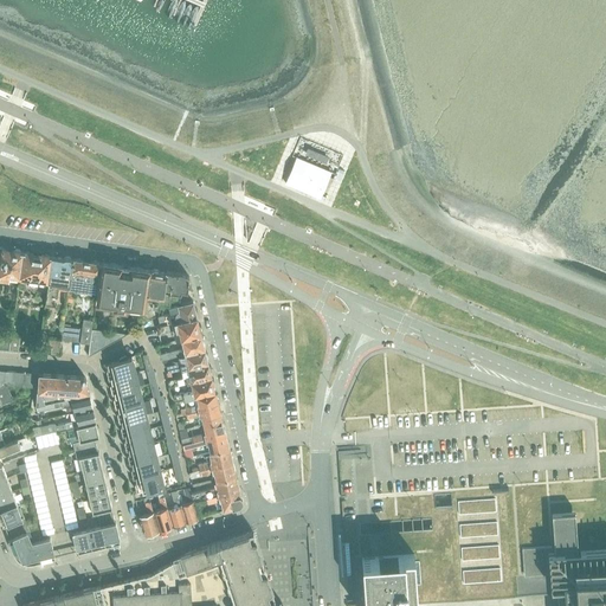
[(297,158),(285,184),(320,198),(331,172),(297,158)]
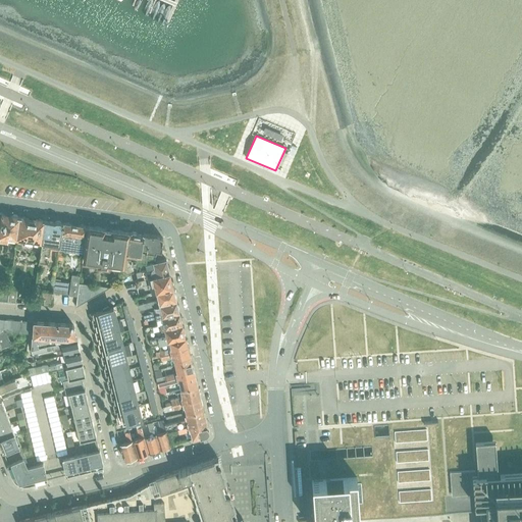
[(16,240),(16,238),(19,216),(17,216),(16,214),(13,214),(12,215),(4,214),(3,212),(0,212),(0,241),(8,242),(8,239),(16,240)]
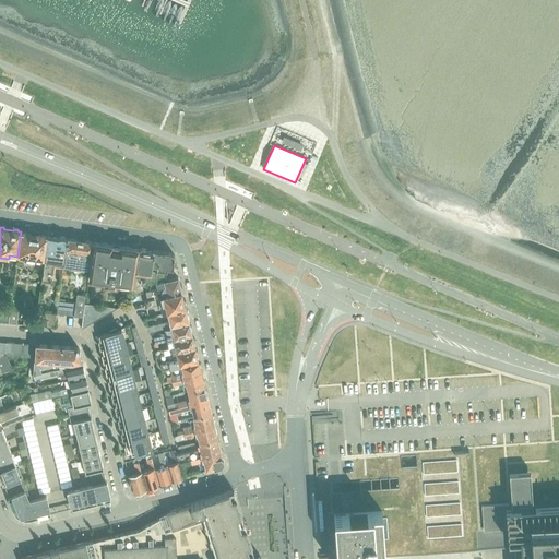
[(36,259),(45,260),(48,236),(46,236),(45,234),(42,234),(40,235),(30,233),(27,232),(24,230),(22,232),(21,232),(18,254),(26,256),(25,264),(28,268),(31,268),(35,265),(36,259)]
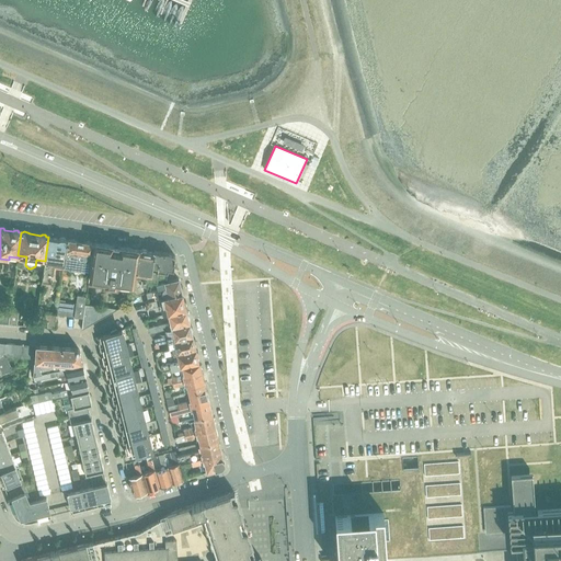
[(64,266),(68,240),(59,239),(58,238),(58,239),(52,238),(48,237),(45,261),(42,281),(49,282),(50,274),(53,275),(54,267),(64,268),(64,266)]
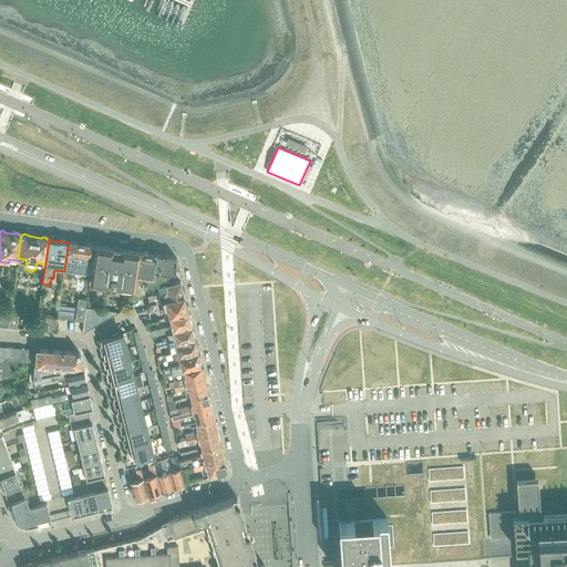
[(69,243),(64,269),(91,274),(95,246),(93,246),(92,244),(88,244),(85,245),(78,244),(76,241),(72,241),(70,243),(69,243)]
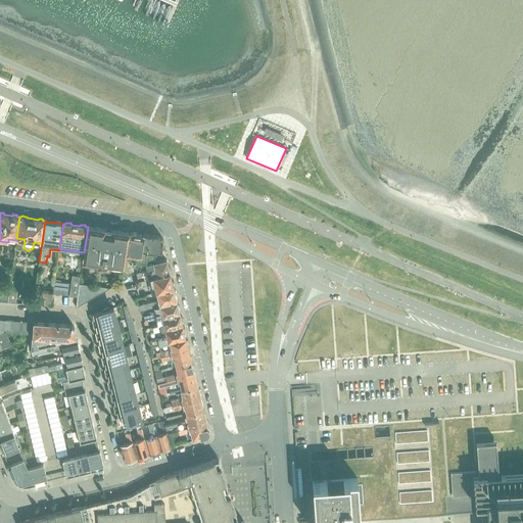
[(98,227),(94,228),(88,227),(84,252),(82,263),(108,267),(125,269),(126,262),(127,257),(130,233),(124,232),(120,230),(114,231),(112,231),(110,231),(110,233),(106,232),(106,230),(105,230),(102,229),(98,227)]
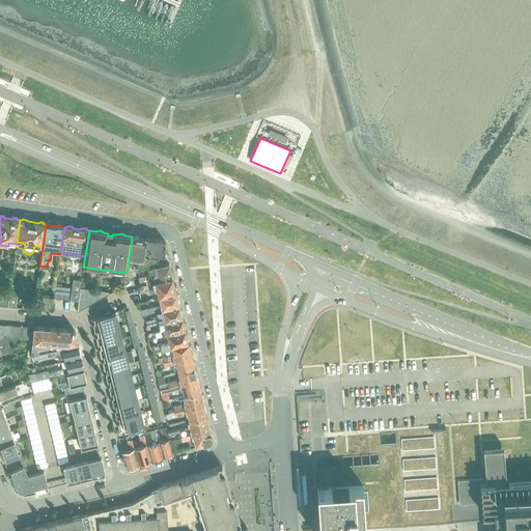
[(133,236),(132,236),(129,261),(135,262),(134,272),(139,273),(140,264),(148,266),(148,261),(150,247),(145,247),(146,238),(144,239),(141,239),(139,236),(134,235),(133,236)]
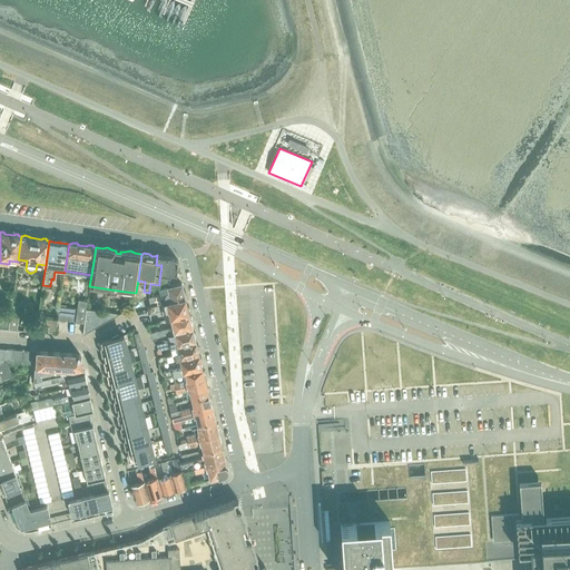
[(175,257),(157,255),(156,265),(161,265),(159,281),(169,282),(170,275),(170,274),(176,274),(177,273),(178,268),(177,267),(178,262),(175,257)]
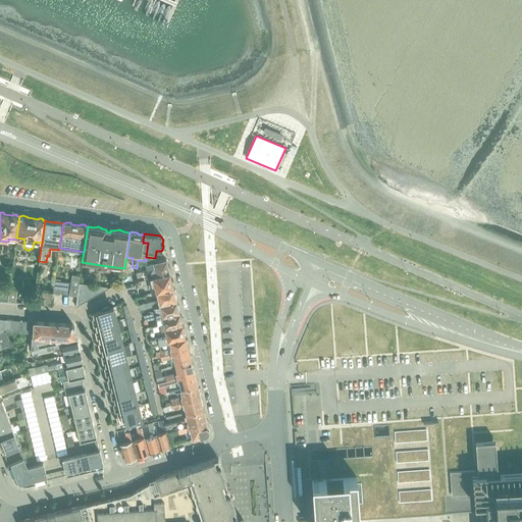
[(155,267),(154,268),(153,268),(136,273),(138,279),(169,272),(169,269),(170,268),(169,266),(167,264),(166,259),(146,263),(147,268),(155,266),(155,267)]
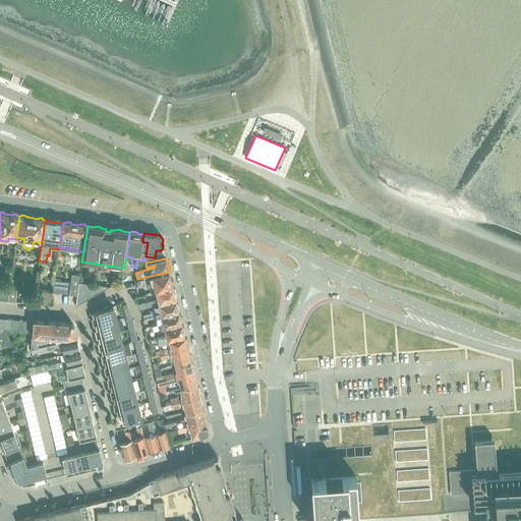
[(156,291),(173,287),(173,286),(174,284),(173,281),(171,280),(169,272),(137,279),(134,280),(136,287),(152,283),(154,283),(156,291)]
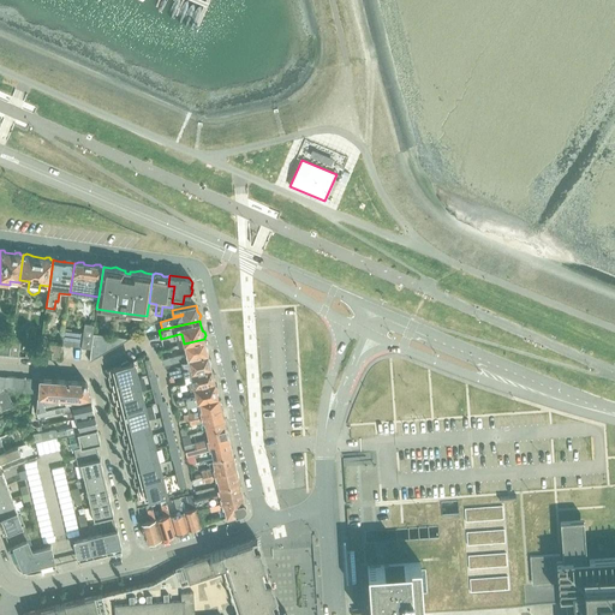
[(65,330),(63,345),(90,348),(91,348),(93,334),(94,324),(84,323),(83,333),(65,330)]
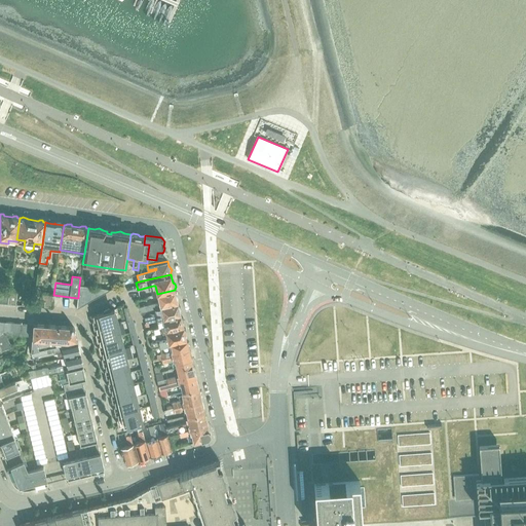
[(90,301),(91,288),(79,286),(78,298),(77,298),(76,308),(77,308),(90,301)]
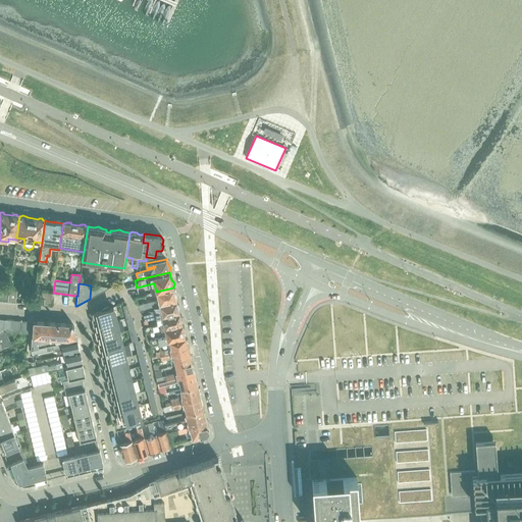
[(0,300),(7,301),(9,289),(8,289),(9,284),(4,284),(4,290),(0,290),(0,300)]
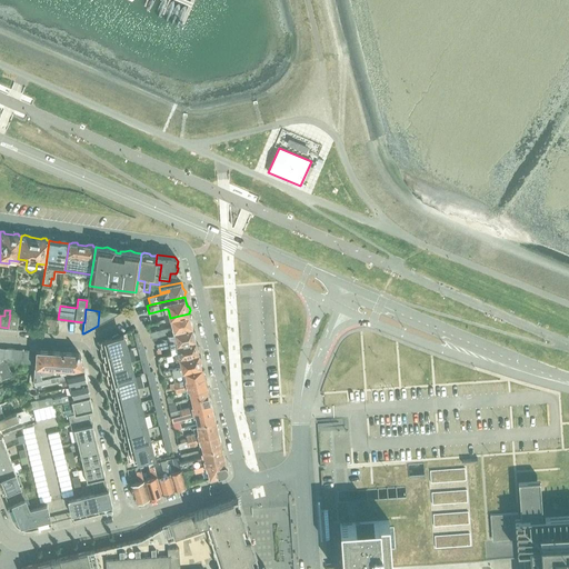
[(175,332),(192,328),(191,322),(192,320),(191,317),(189,315),(189,313),(170,318),(172,327),(149,332),(152,337),(175,332)]
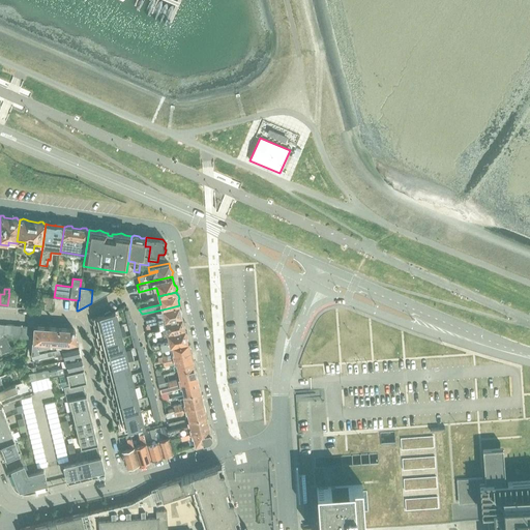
[(9,293),(7,305),(16,305),(17,294),(9,293)]
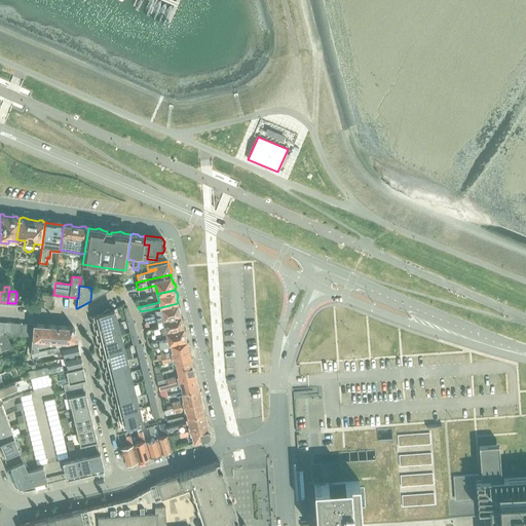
[(44,306),(51,306),(53,295),(43,294),(42,300),(45,301),(44,306)]
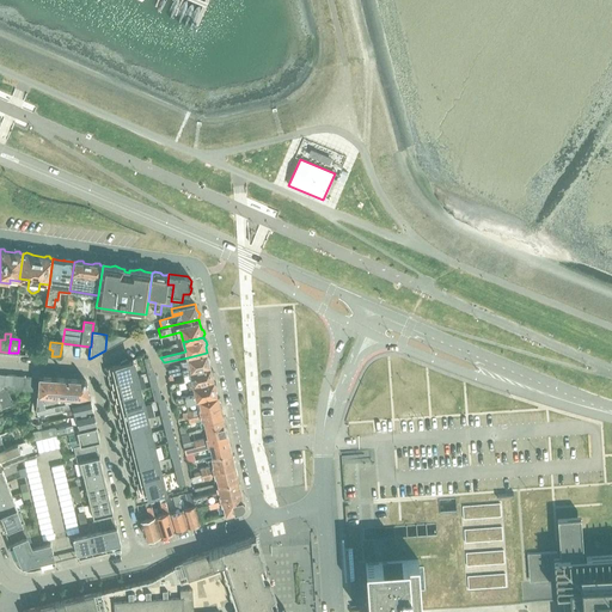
[(179,374),(183,373),(210,366),(209,362),(210,360),(209,356),(208,355),(207,353),(188,357),(189,366),(178,368),(179,374)]
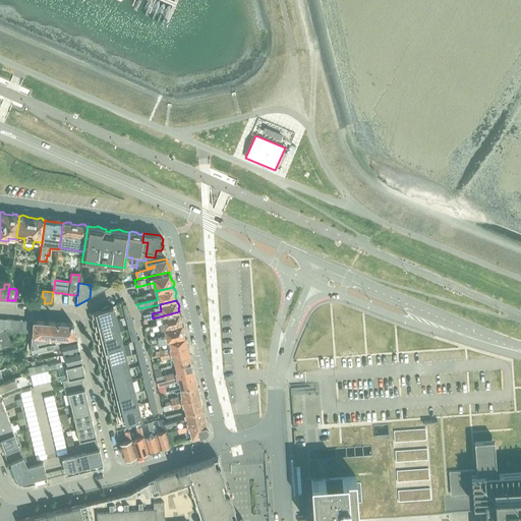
[(122,304),(126,317),(131,315),(126,304),(122,304)]
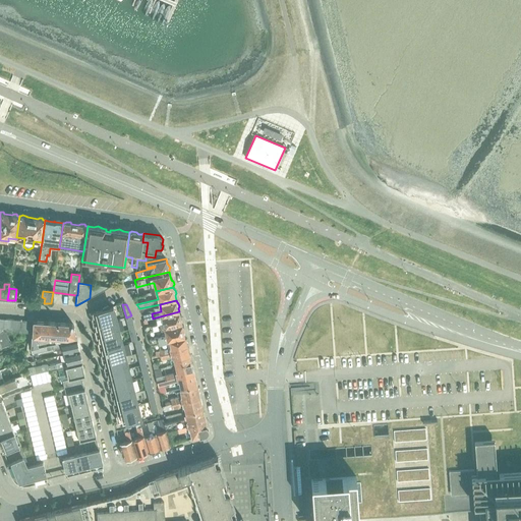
[(96,325),(116,320),(113,307),(110,308),(108,305),(103,308),(103,309),(92,312),(93,316),(92,317),(94,326),(96,325)]
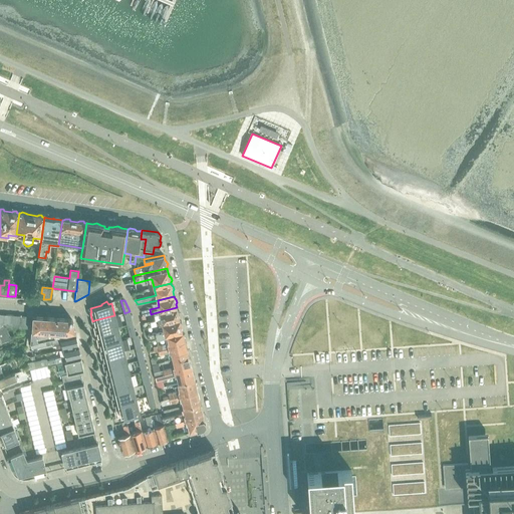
[(156,319),(142,322),(144,328),(162,324),(180,319),(179,316),(180,314),(179,311),(177,309),(177,307),(154,313),(156,319)]
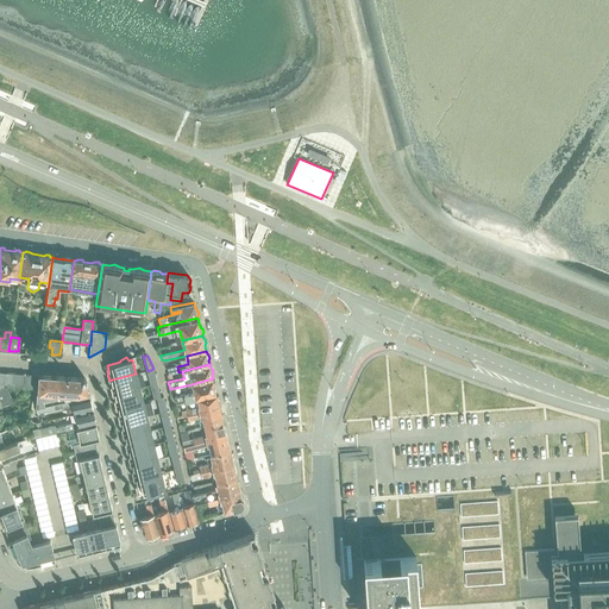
[(148,371),(151,385),(157,383),(154,369),(148,371)]
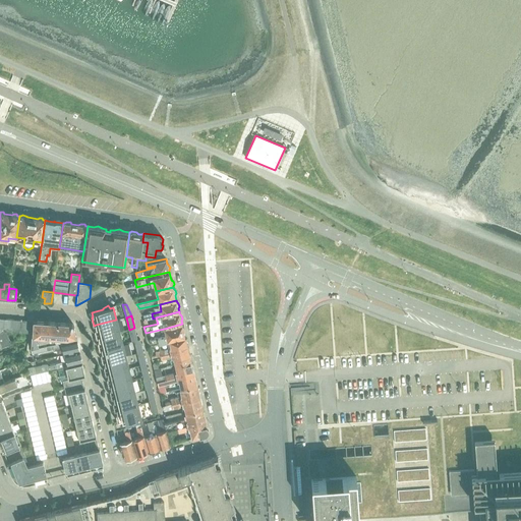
[(0,346),(1,348),(10,345),(5,331),(27,333),(29,321),(0,317),(0,346)]
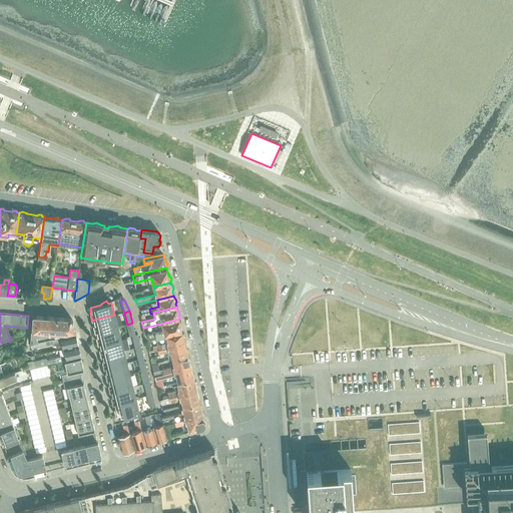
[(97,332),(96,332),(117,327),(114,315),(94,320),(95,324),(93,325),(95,333),(97,332)]
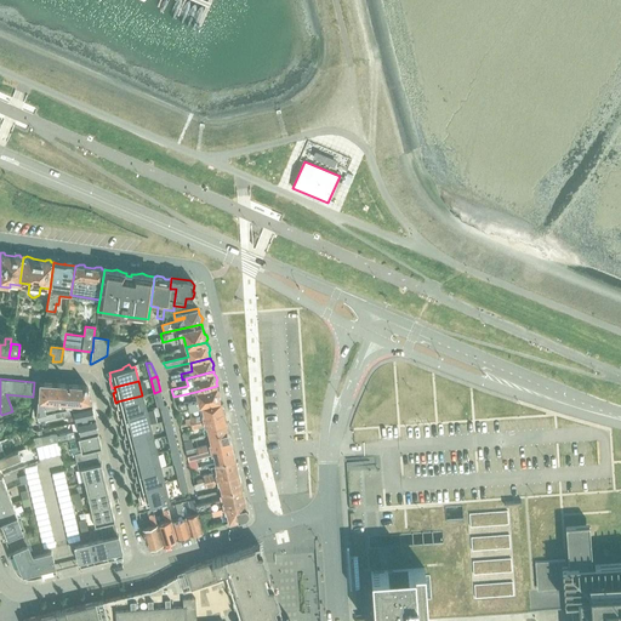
[(40,382),(39,402),(80,404),(91,400),(89,388),(87,387),(86,386),(85,386),(40,382)]
